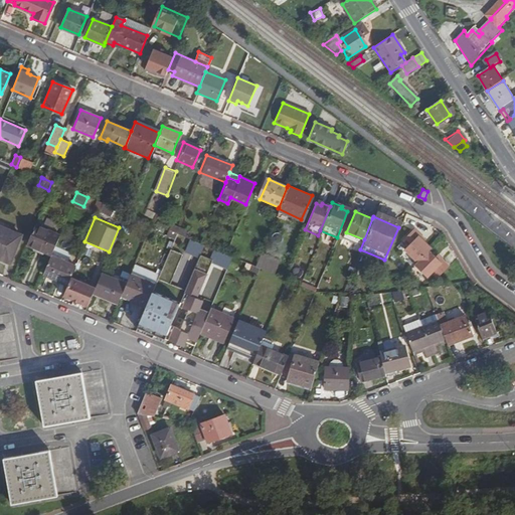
[(25,245),(48,255),(49,252),(58,234),(34,224),(25,245)]
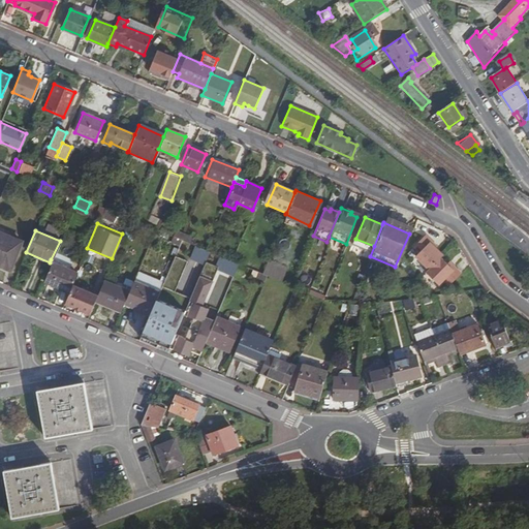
[(23,242),(0,231),(0,266),(9,271),(23,242)]
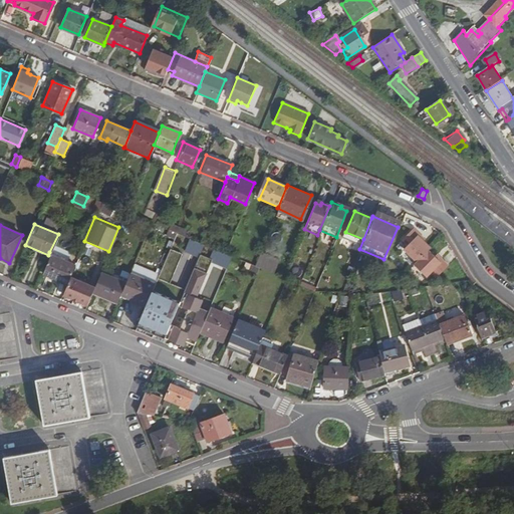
[(170,237),(178,239),(182,228),(173,226),(170,237)]
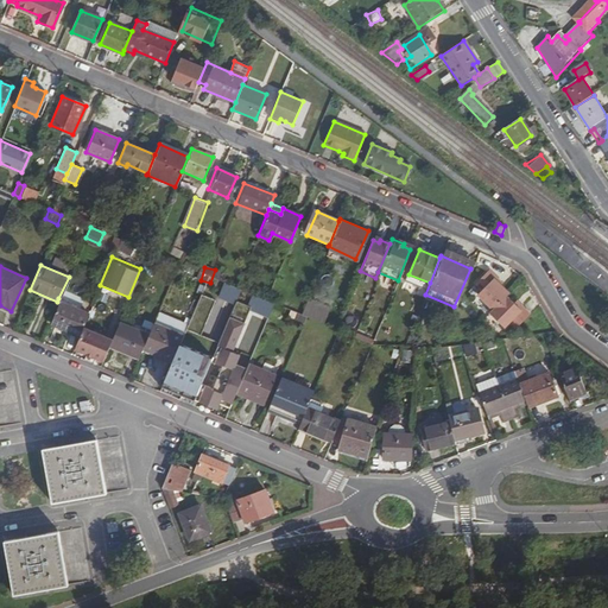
[(495,277),(488,270),(474,285),(482,292),(479,297),(495,311),(493,314),(508,327),(513,322),(520,328),(532,314),(525,306),(523,310),(515,303),(507,297),(510,295),(501,286),(493,279),(495,277)]
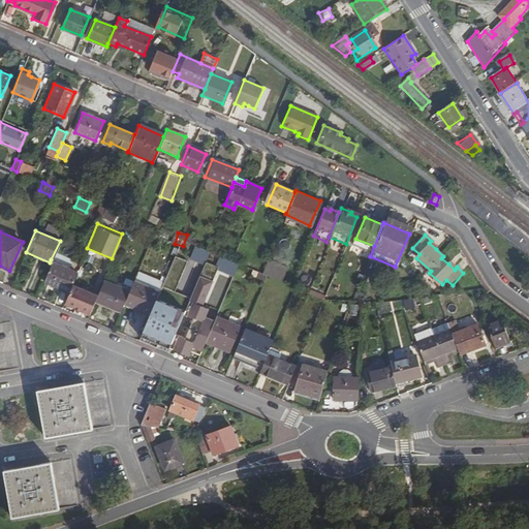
[(208,252),(193,246),(188,258),(203,265),(208,252)]
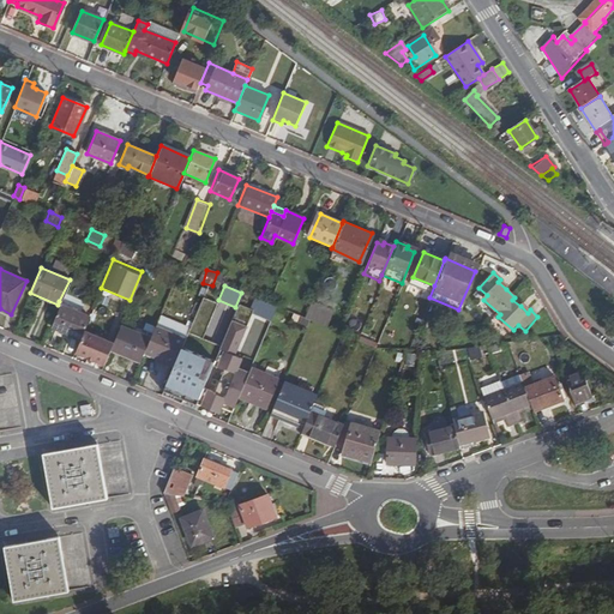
[(215,304),(200,298),(188,327),(180,347),(212,361),(218,347),(200,338),(215,304)]
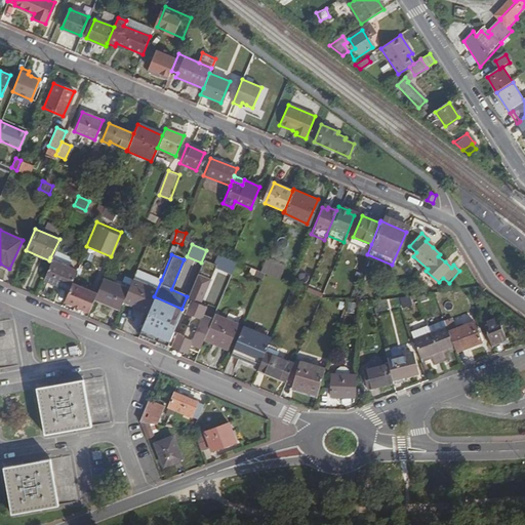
[(43,277),(69,287),(71,282),(77,269),(50,257),(49,260),(43,277)]
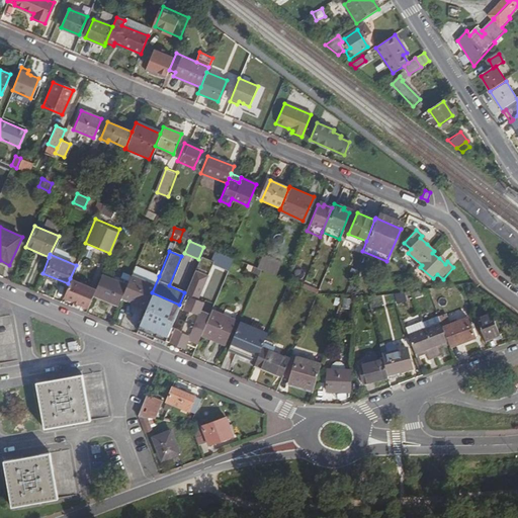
[(264,255),(260,269),(280,274),(284,260),(264,255)]
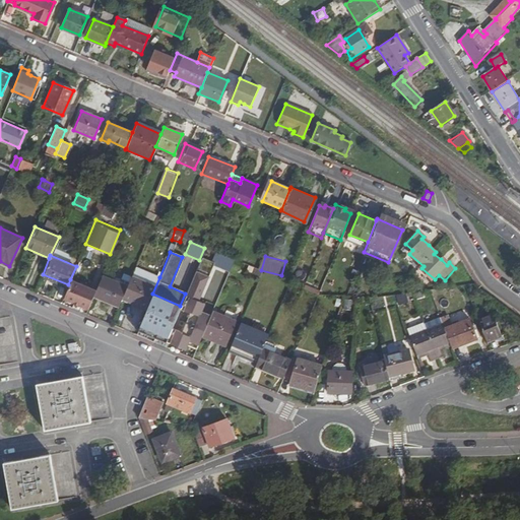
[(159,277),(135,267),(126,287),(122,298),(146,308),(152,294),(159,277)]
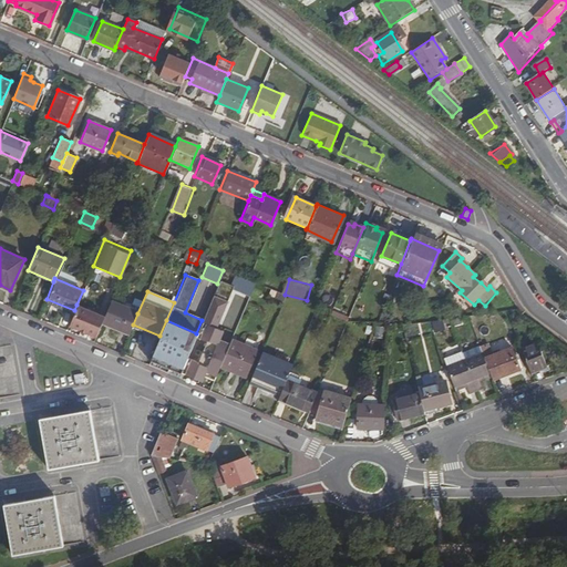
[(226,301),(212,296),(202,320),(196,333),(195,337),(206,341),(197,362),(186,358),(179,372),(200,381),(204,371),(215,377),(219,366),(228,343),(217,339),(222,331),(214,328),(226,301)]
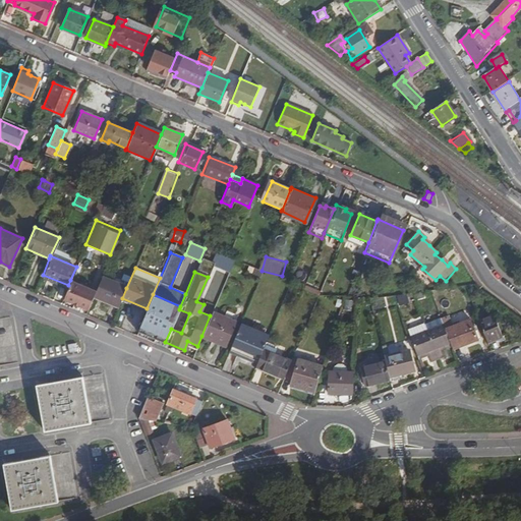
[(92,298),(118,308),(122,298),(126,288),(101,278),(95,290),(92,298)]
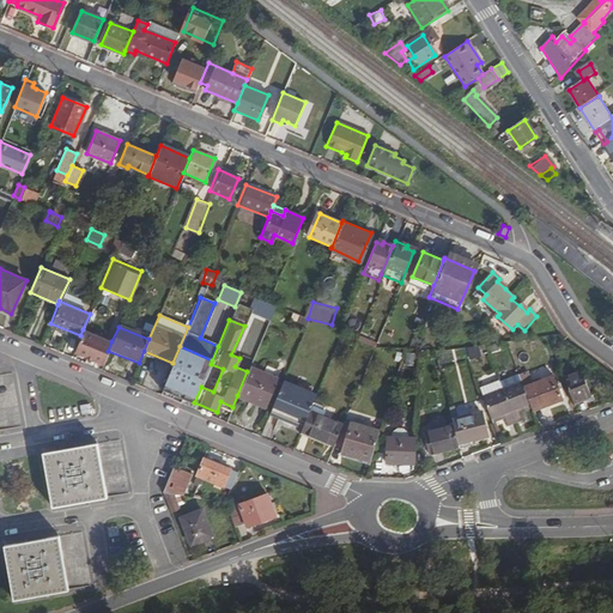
[(111,341),(83,329),(80,335),(73,352),(103,364),(107,353),(108,351),(111,341)]
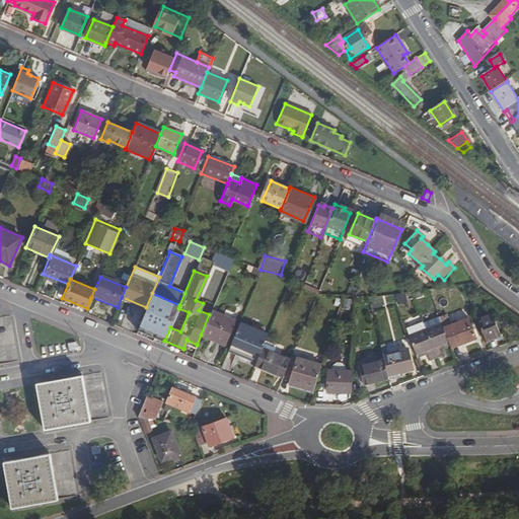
[(179,305),(152,293),(146,307),(137,328),(164,341),(170,327),(178,308),(179,305)]
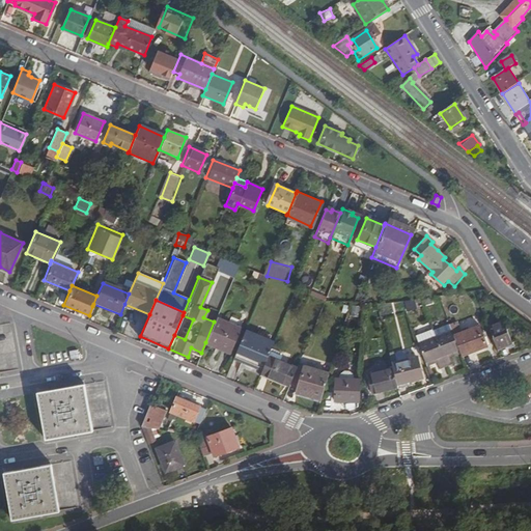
[(92,306),(119,317),(120,314),(93,304),(92,306)]
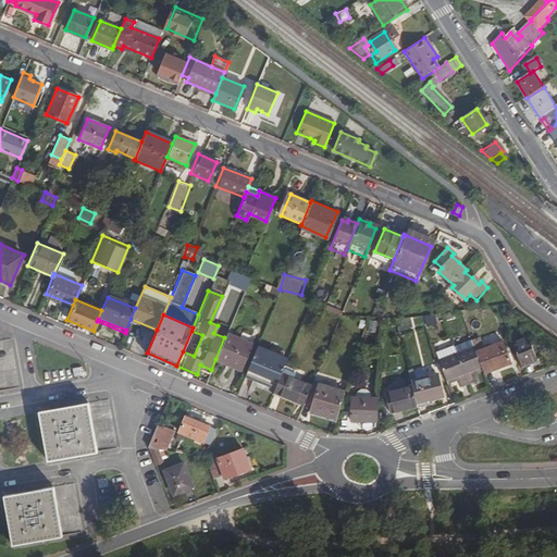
[(248,345),(225,336),(224,337),(215,359),(239,369),(248,345)]
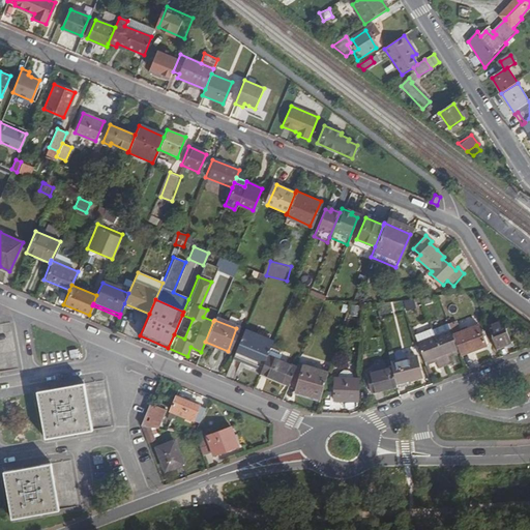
[(500,321),(486,326),(494,349),(508,343),(500,321)]
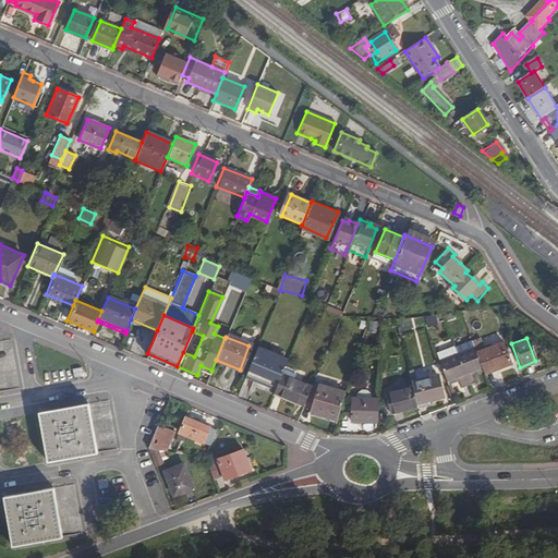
[(456,354),(473,348),(471,342),(453,349),(456,354)]
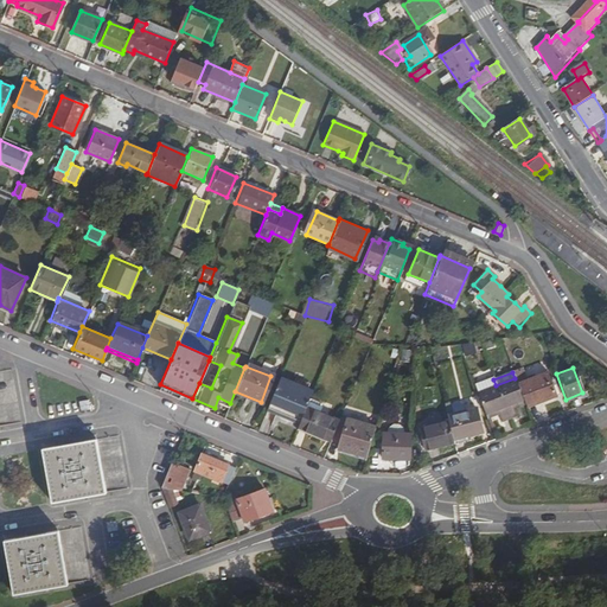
[(545,372),(516,383),(523,400),(524,403),(525,407),(555,396),(545,372)]
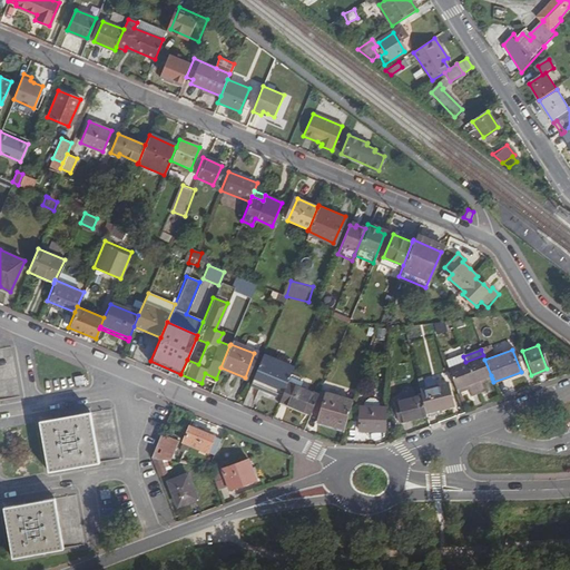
[(293,367),(262,354),(251,382),(282,395),(287,381),(291,373),(293,367)]
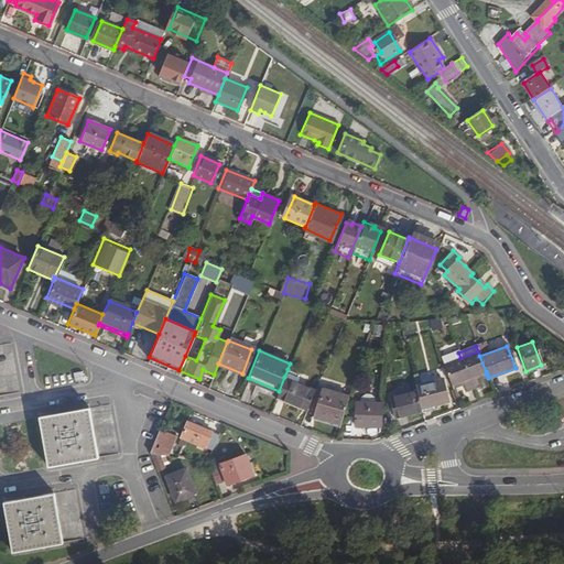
[(461,358),(443,366),(451,384),(461,380),(462,384),(465,391),(478,386),(476,379),(475,375),(486,371),(479,356),(478,351),(461,358)]
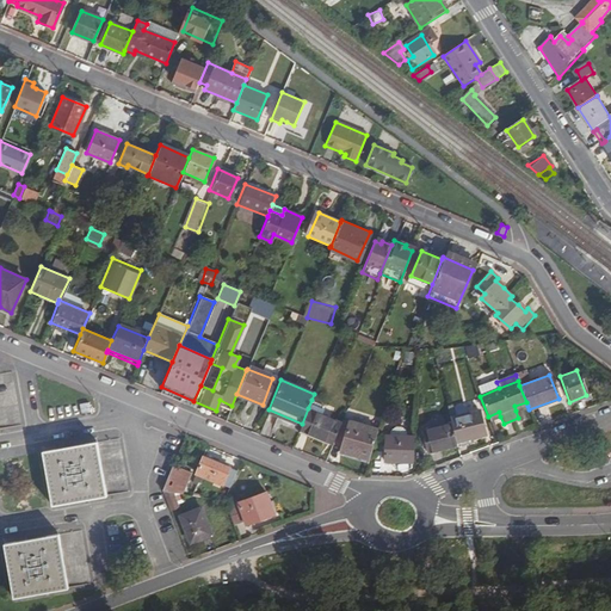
[(323,405),(312,400),(308,408),(322,413),(325,407),(323,405)]
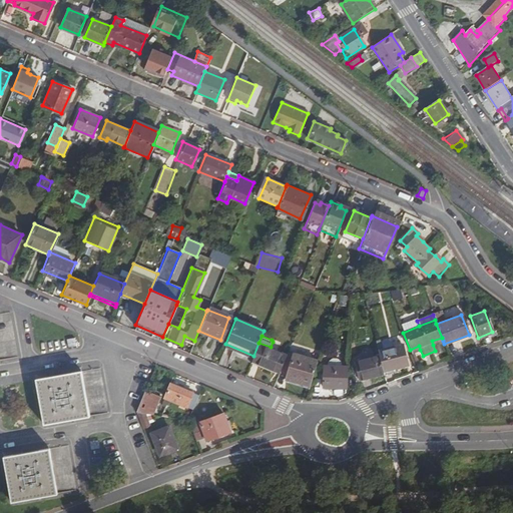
[(253,356),(251,360),(280,371),(287,354),(271,347),(259,343),(253,356)]
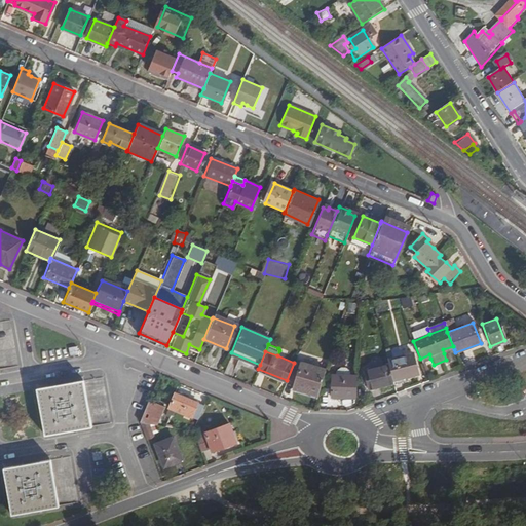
[(411,353),(386,361),(387,365),(391,381),(416,374),(411,353)]
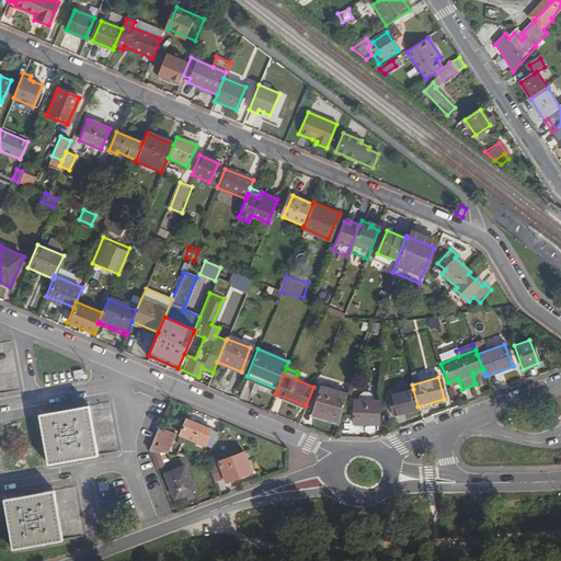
[(247,400),(256,384),(251,380),(241,397),(247,400)]
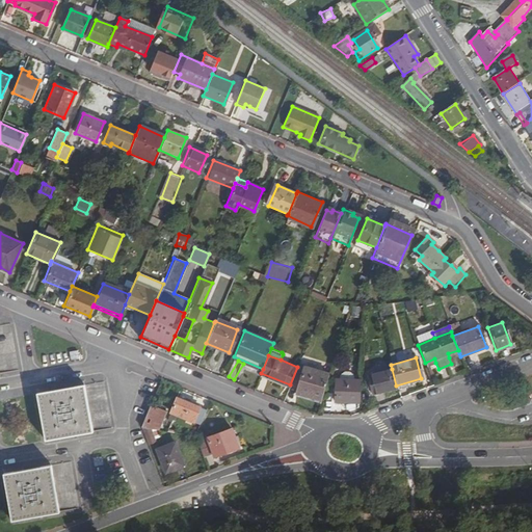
[(328,373),(298,365),(297,367),(290,384),(290,386),(297,388),(296,393),(321,400),(328,373)]
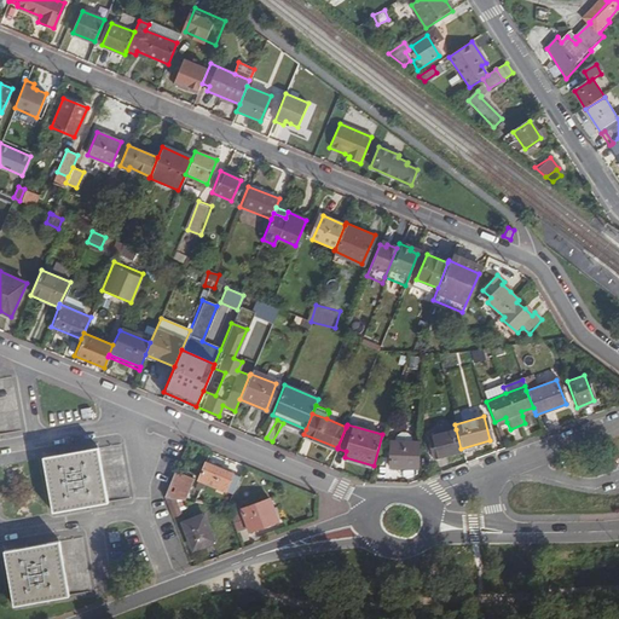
[(432,458),(462,450),(461,449),(456,429),(426,438),(432,458)]
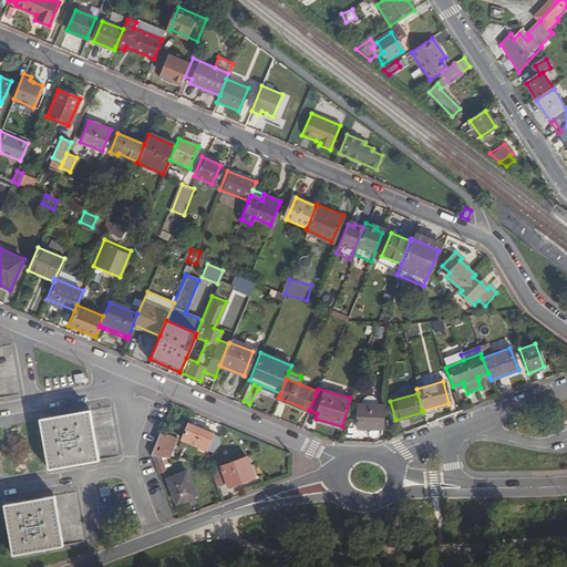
[(356,429),(382,429),(383,405),(356,404),(356,429)]
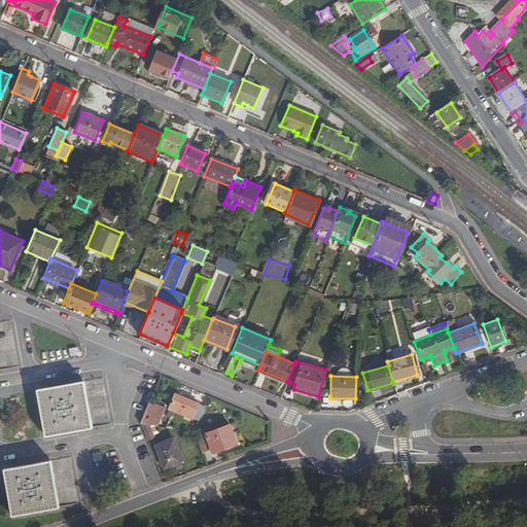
[(91,427),(81,382),(36,390),(44,436),(91,427)]
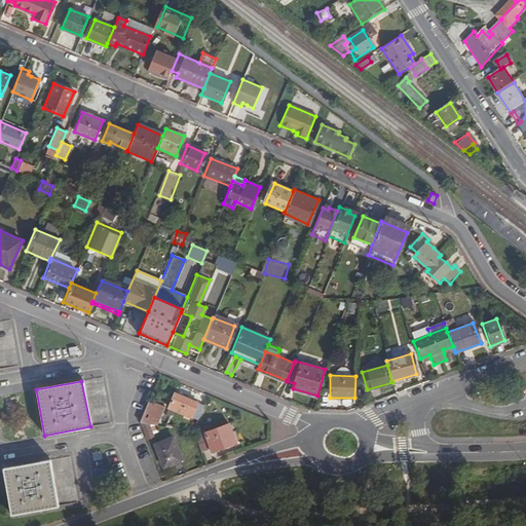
[(196,403),(174,392),(167,408),(191,417),(196,403)]
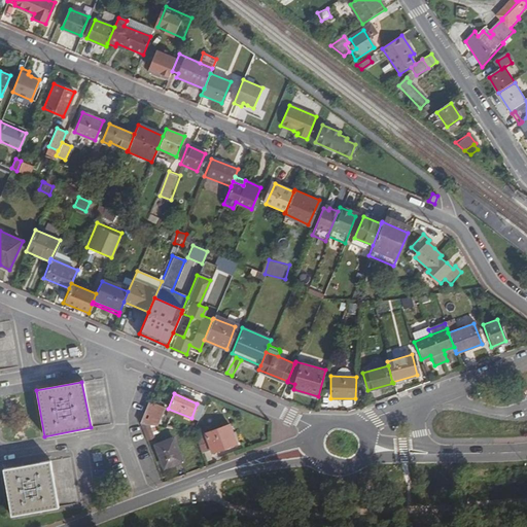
[(163,407),(148,400),(139,422),(155,425),(163,407)]
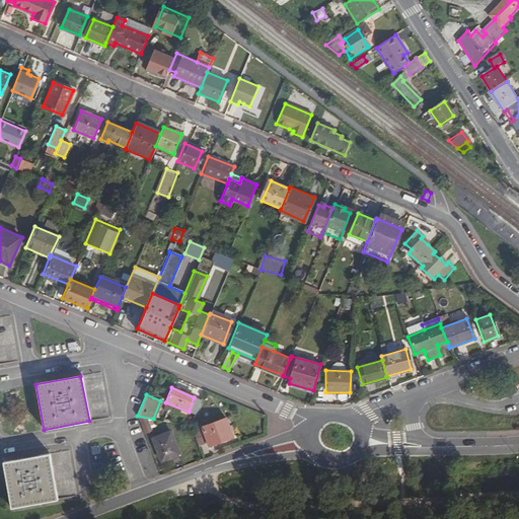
[(208,445),(231,436),(225,418),(202,426),(208,445)]
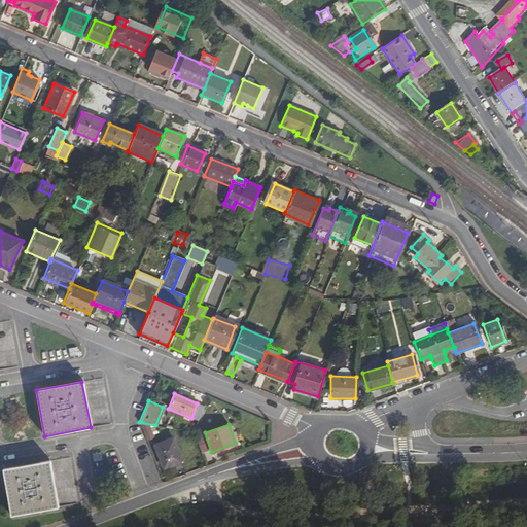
[(179,460),(171,437),(153,444),(163,466),(179,460)]
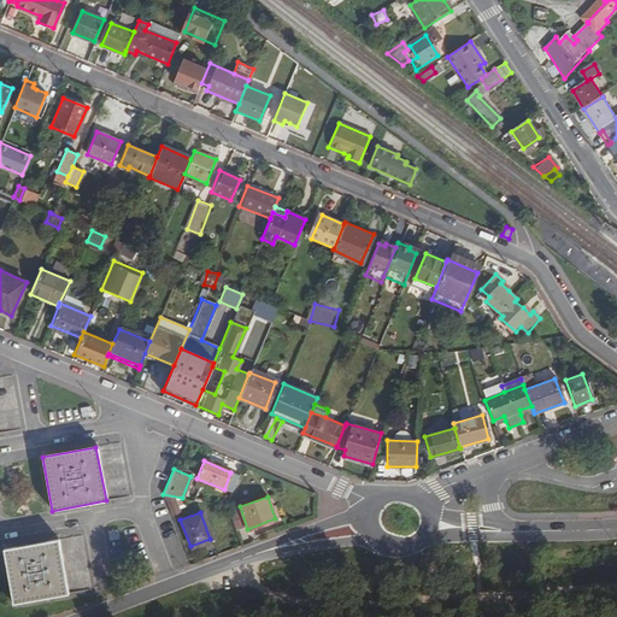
[(57,540),(4,551),(13,604),(66,593),(57,540)]
